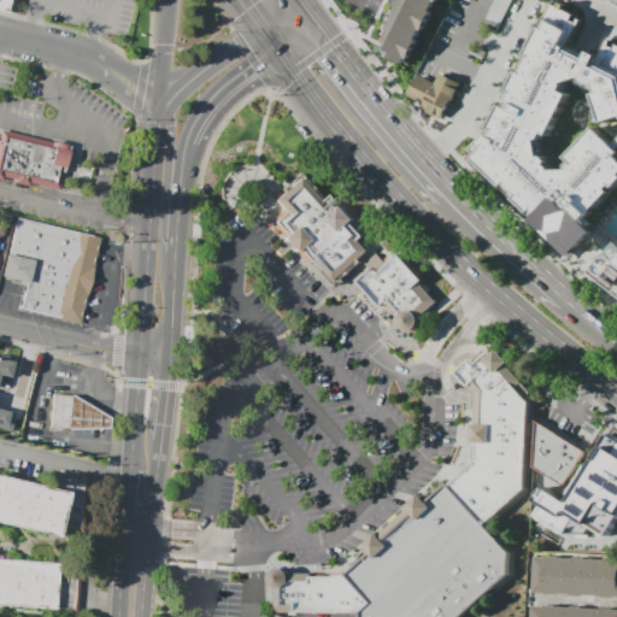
[(0,0),(17,0),(13,15),(0,11),(0,0)]
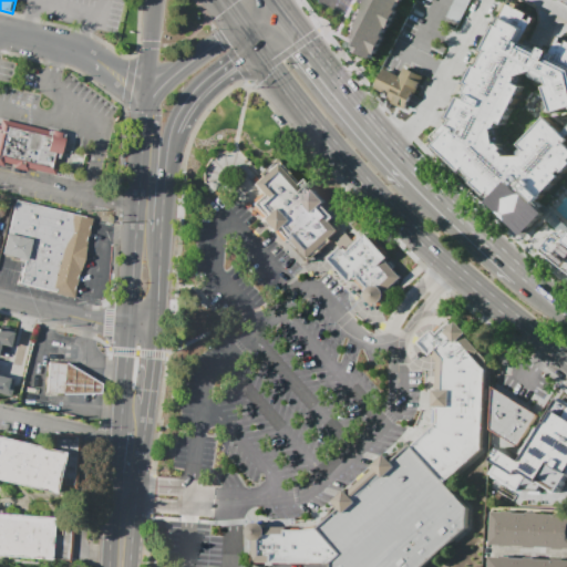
[(399,0),(354,0),(342,38),(349,40),(347,49),(379,60),(399,0)]
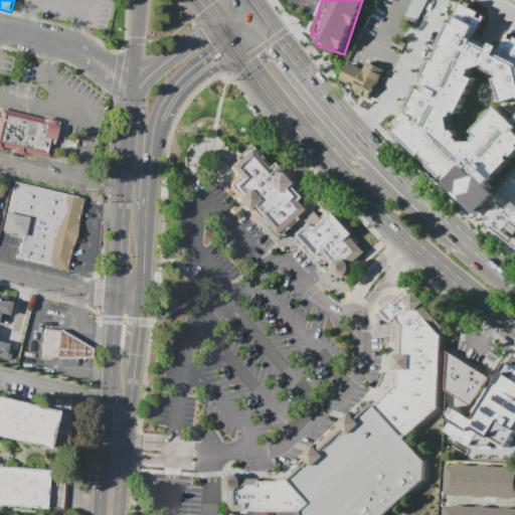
[(410,0),(424,0),(414,20),(403,15),(410,0)]
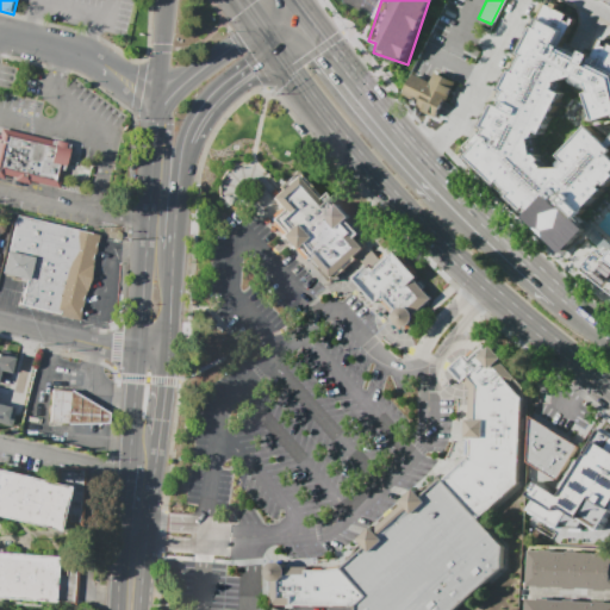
[(529,213),(510,195),(512,192),(500,180),(497,184),(462,149),(480,131),(495,103),(497,104),(500,98),(498,97),(546,2),(552,5),(553,1),(558,4),(556,7),(567,13),(567,14),(574,18),(561,47),(579,56),(583,49),(592,54),(599,38),(609,43),(609,181),(579,216),(583,221),(582,222),(587,228),(584,232),(565,253),(564,251),(561,254),(524,218),(529,213)]
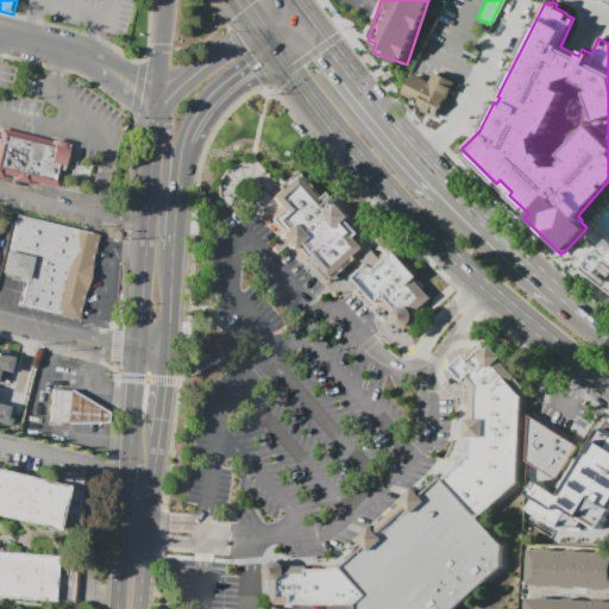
[(410,71),(428,80),(432,70),(453,80),(444,99),(443,99),(434,115),(414,107),(418,101),(401,94),(410,71)]
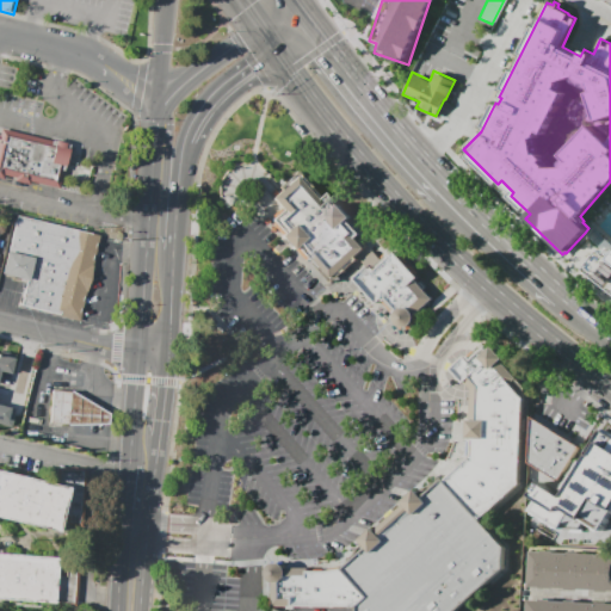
[(2,130),(71,146),(61,190),(0,174),(0,136),(1,137),(2,130)]
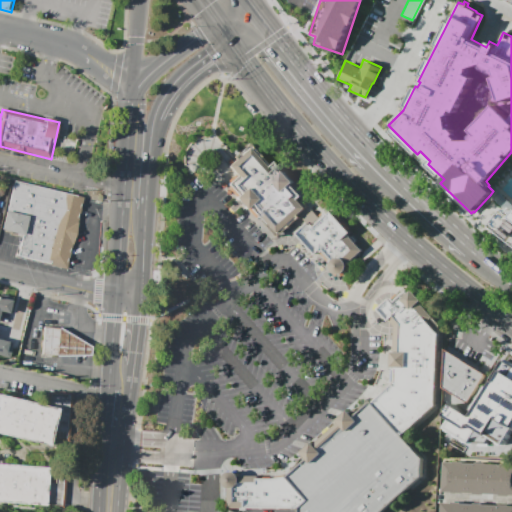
[(250,148),(270,169),(273,166),(280,173),(286,169),(297,182),(291,188),(298,195),(296,196),(307,208),(280,234),(261,212),(253,204),(248,209),(237,198),(242,193),(236,186),(242,180),(230,166),(250,148)]
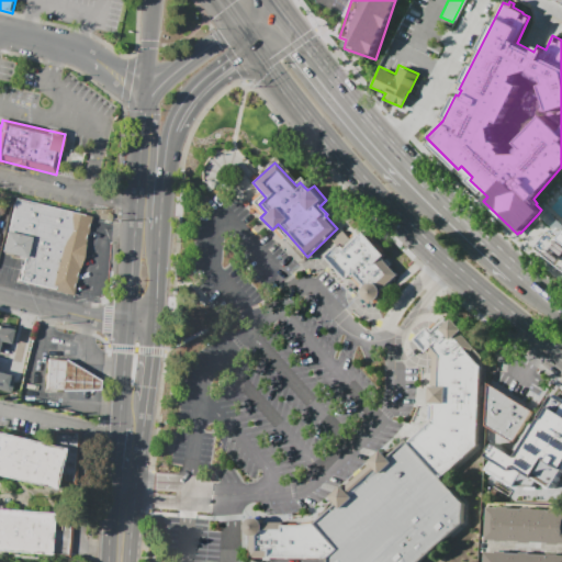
[(17,200),(11,224),(3,254),(25,259),(21,281),(75,295),(93,217),(17,200)]
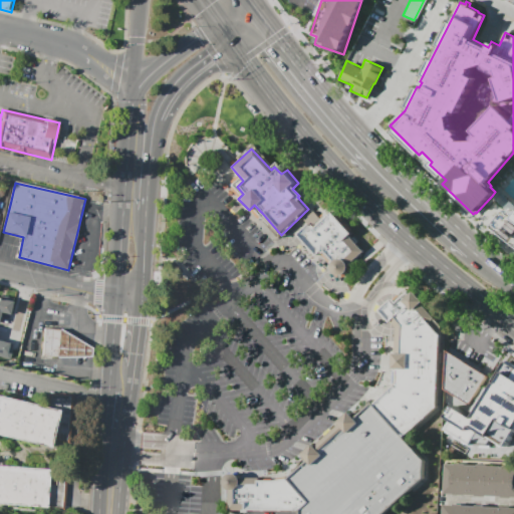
[(491,186),(493,185),(513,206),(513,207),(510,213),(506,210),(492,196),(495,192),(490,187),(491,186)]
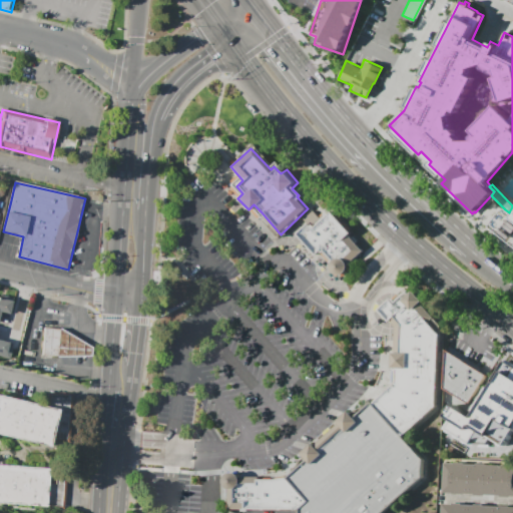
[(512,245),(504,238),(505,236),(492,225),(505,209),(509,212),(512,206),(512,245)]
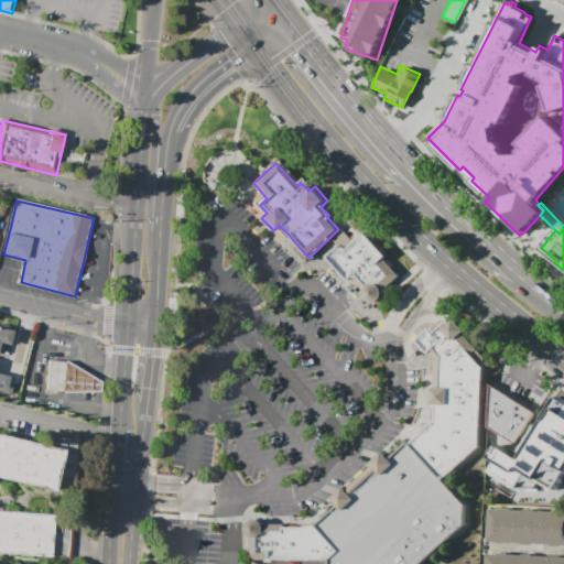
[(331,259),(350,281),(355,277),(367,291),(368,296),(371,302),(377,303),(382,302),(386,297),(386,291),(401,277),(387,261),(390,257),(368,232),(365,236),(362,232),(346,249),(343,246),(331,259)]
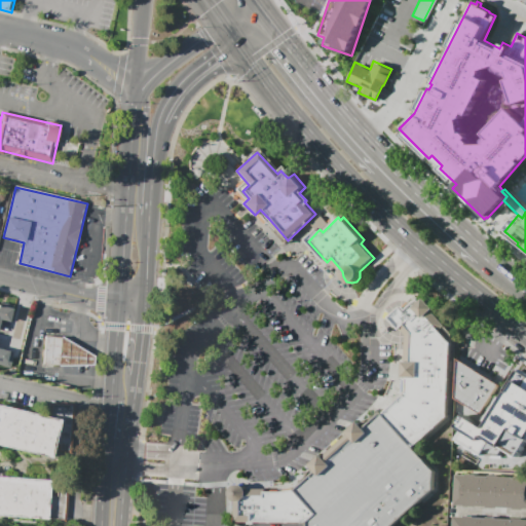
[(318,472),(297,491),(283,493),(267,492),(267,497),(251,497),(250,491),(248,487),(242,486),(237,486),(233,491),(232,496),(236,500),(236,523),(310,524),(309,525),(390,525),(430,490),(433,470),(411,447),(446,416),(452,343),(442,329),(448,323),(438,308),(424,292),(406,309),(404,307),(390,318),(401,330),(408,326),(414,334),(413,363),(405,363),(404,378),(408,379),(405,396),(367,429),(362,422),(349,433),(353,439),(330,459),(325,455),(311,466),(318,472)]
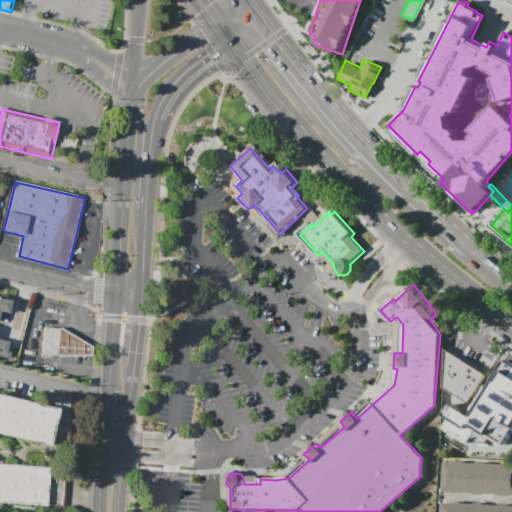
[(0,296),(13,300),(9,314),(2,312),(0,319),(0,296)]
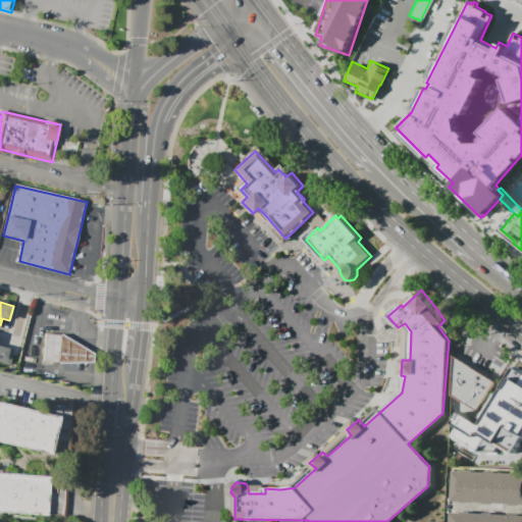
[(93,354),(93,362),(59,362),(59,363),(43,362),(45,333),(62,334),(93,354)]
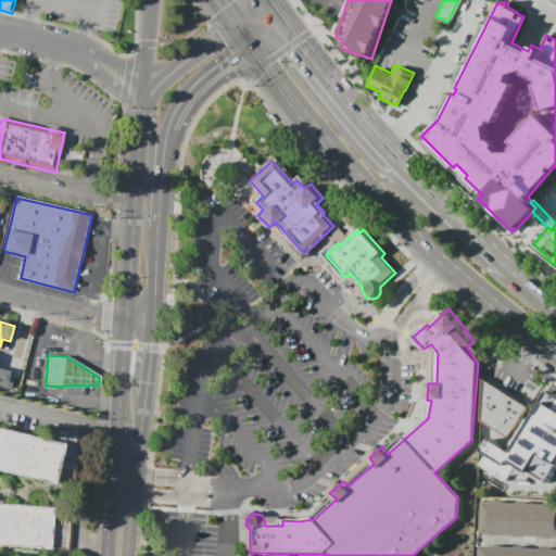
[(0,368),(15,373),(11,389),(0,386),(0,368)]
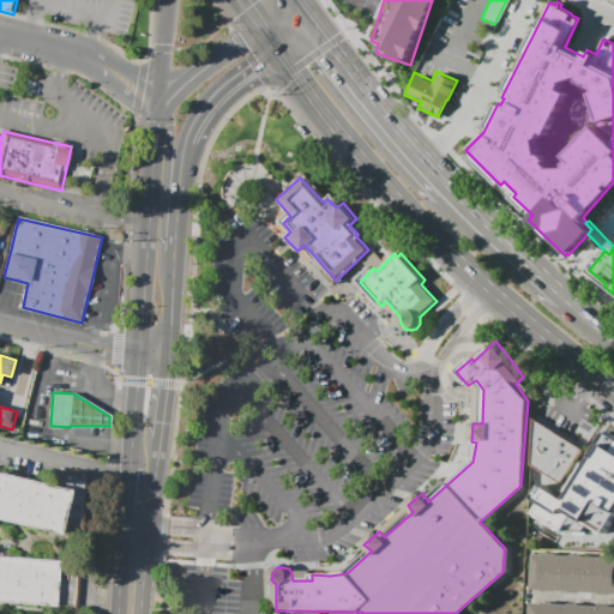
[(582,450),(560,485),(543,474),(530,465),(533,419),(582,450)]
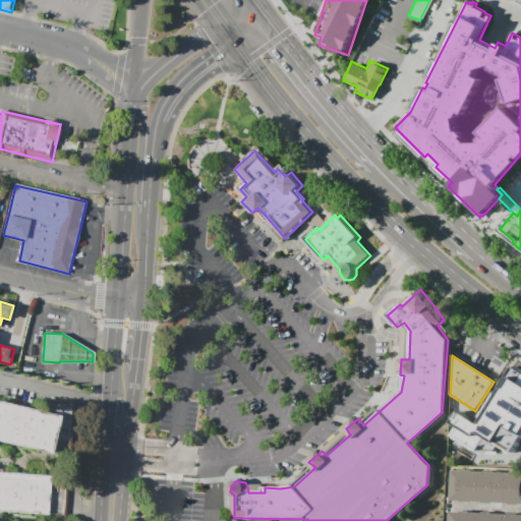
[(455,421),(461,411),(481,423),(504,387),(501,385),(514,364),(520,368),(520,438),(520,440),(512,452),(499,444),(496,450),(483,450),(480,448),(479,450),(454,435),(460,424),(455,421)]
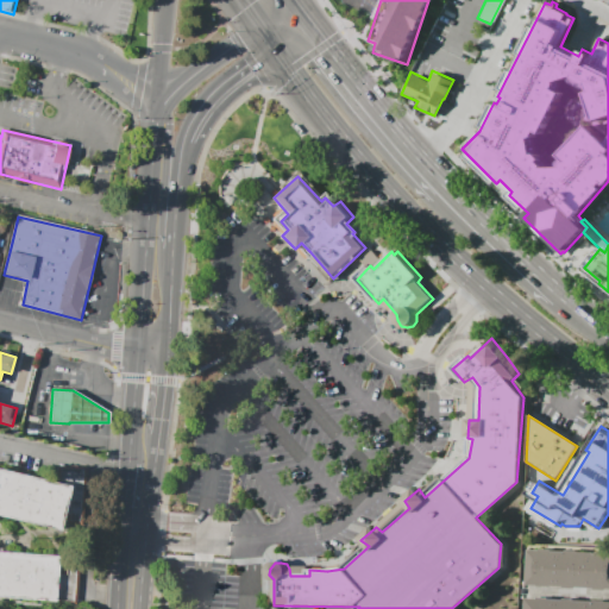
[(56,465),(57,476),(86,475),(86,465),(56,465)]
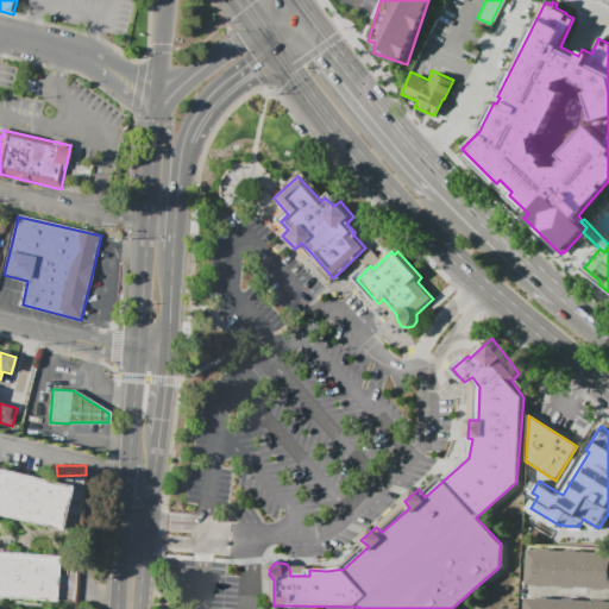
[(0,468),(60,483),(60,470),(87,471),(83,526),(67,525),(68,515),(63,515),(58,531),(0,515),(0,468)]
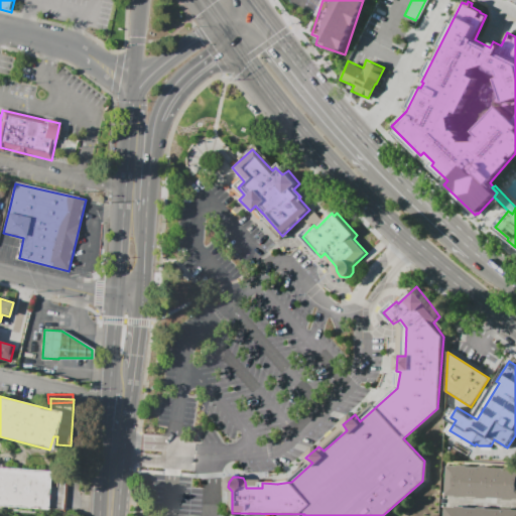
[(515,499),(444,496),(446,466),(515,469),(515,499)]
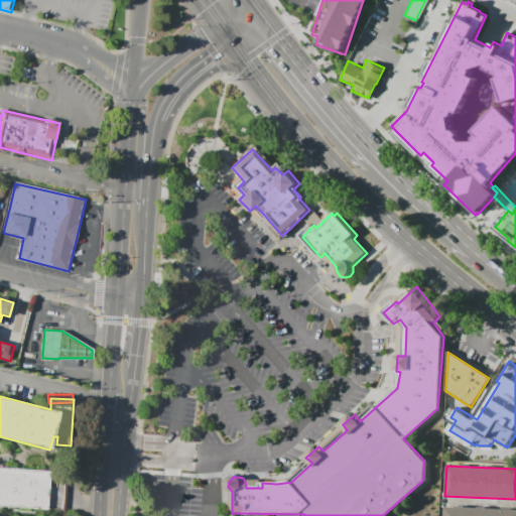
[(0,467),(68,472),(66,513),(0,508),(0,467)]
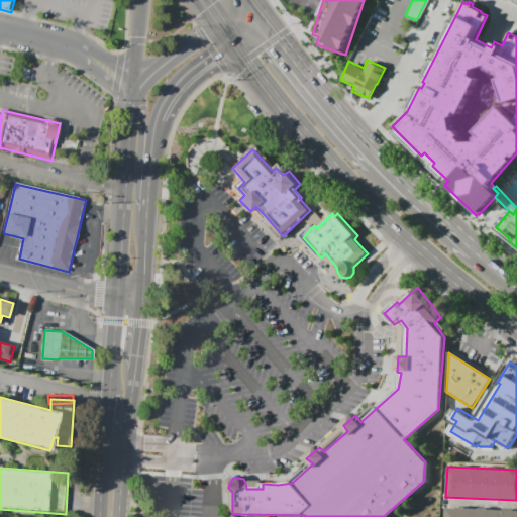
[(516,516),(444,516),(445,507),(516,510),(516,516)]
